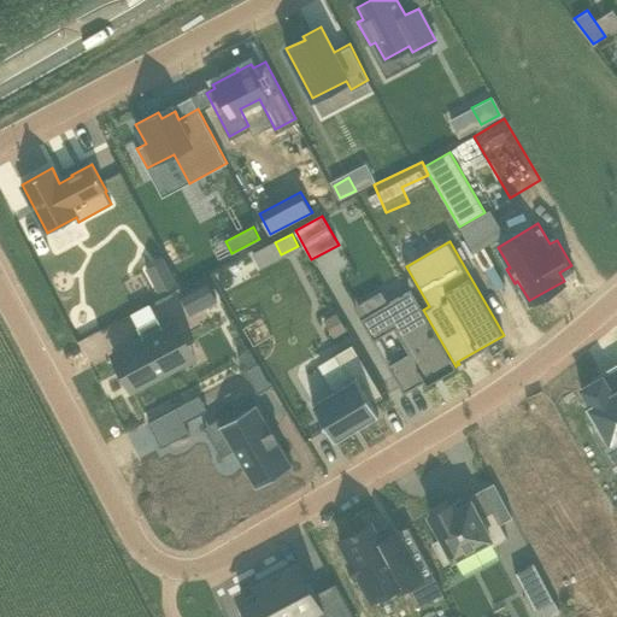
[(164,259),(147,268),(158,289),(175,281),(164,259)]
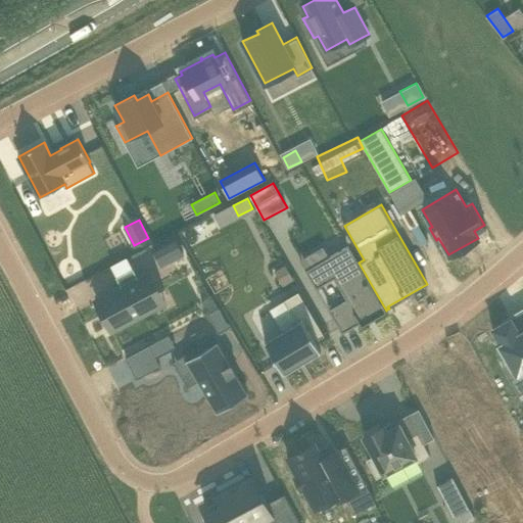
[(183,254),(174,237),(153,248),(162,266),(183,254)]
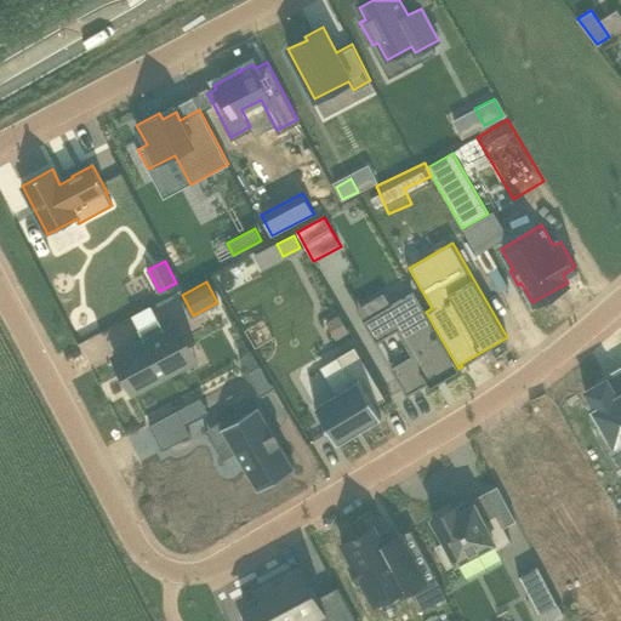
[(415,291),(364,320),(376,343),(398,331),(411,354),(391,368),(406,396),(427,383),(429,388),(437,385),(434,380),(442,375),(444,380),(460,370),(459,368),(459,369),(426,312),(415,291)]
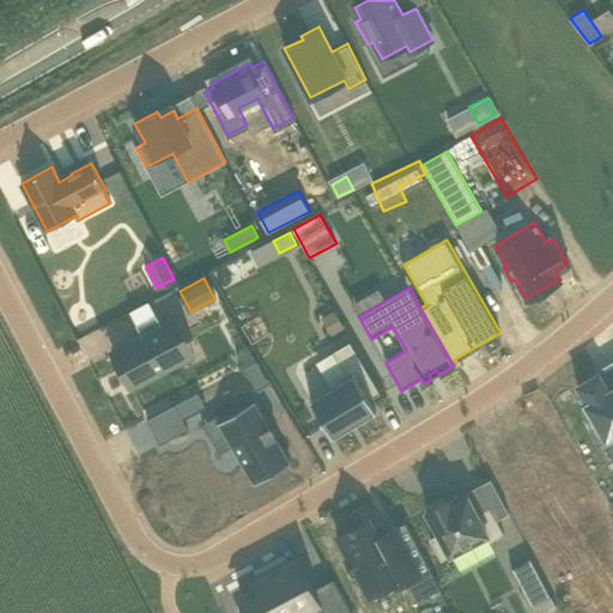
[(322,317),(332,334),(345,327),(334,310),(322,317)]
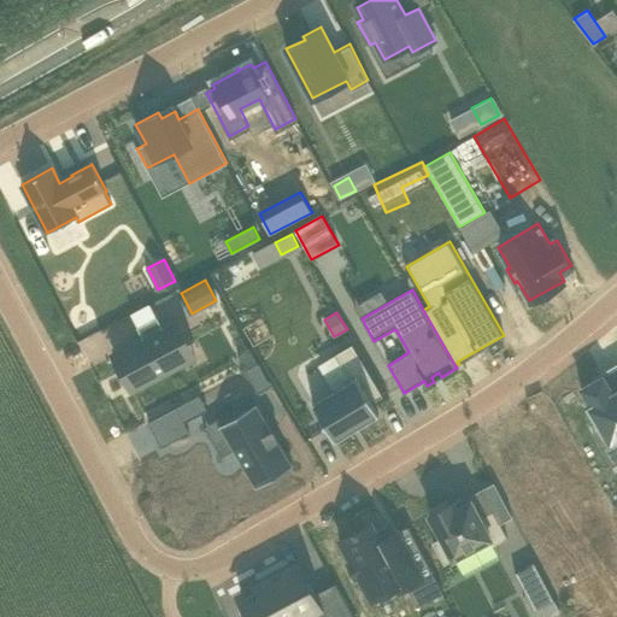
[(182,363),(158,316),(136,327),(144,339),(113,356),(131,391),(182,363)]
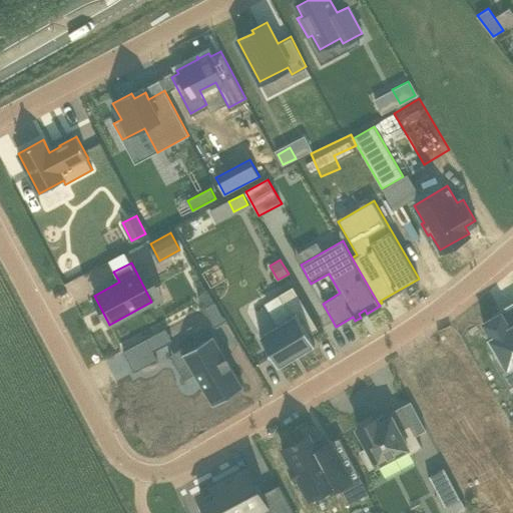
[(278,325),(260,335),(279,367),(315,345),(309,335),(318,330),(293,286),(279,295),(291,317),(278,325)]
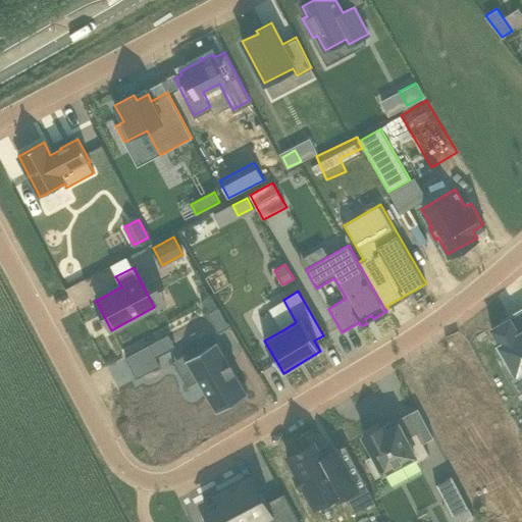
[(207,313),(217,332),(229,326),(219,307),(207,313)]
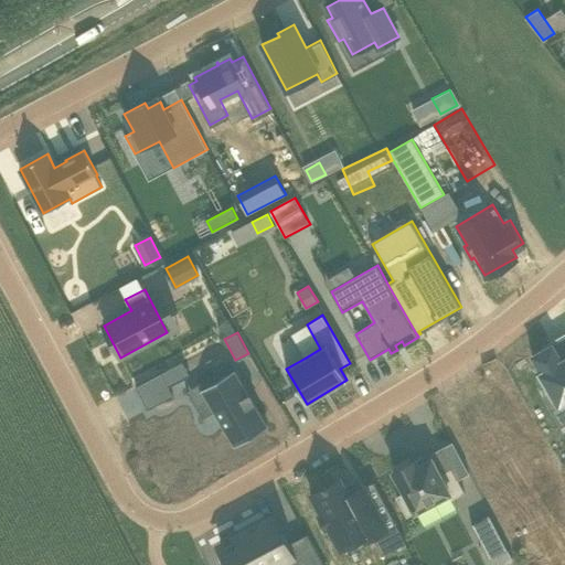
[(539,351),(532,355),(542,372),(540,373),(558,406),(564,402),(564,359),(562,361),(552,343),(544,348),(539,351)]
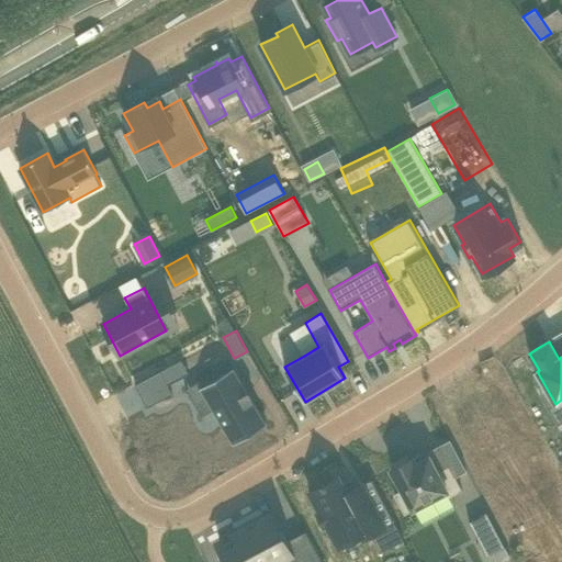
[(234,368),(205,384),(205,385),(217,406),(212,409),(233,445),(267,424),(255,403),(254,401),(248,393),(248,391),(234,368)]
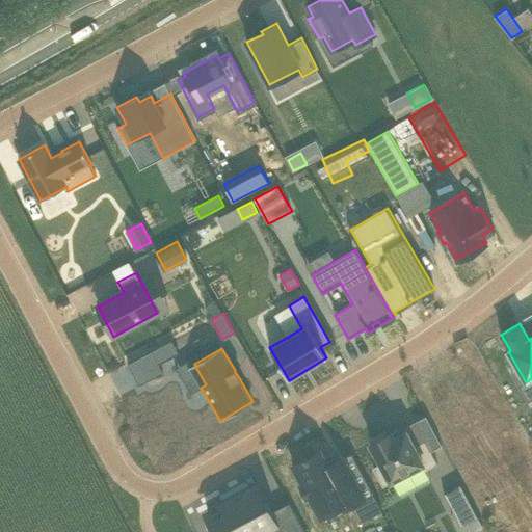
[(163,373),(152,351),(128,364),(139,386),(163,373)]
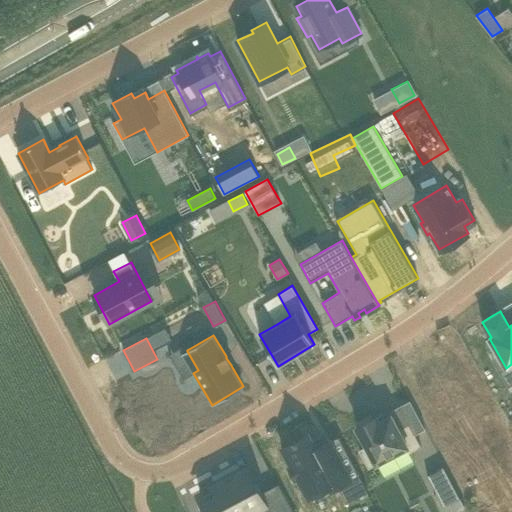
[(503,422),(482,382),(469,390),(455,364),(451,357),(448,351),(434,359),(413,370),(429,401),(433,399),(450,432),(452,431),(481,416),(488,430),(503,422)]
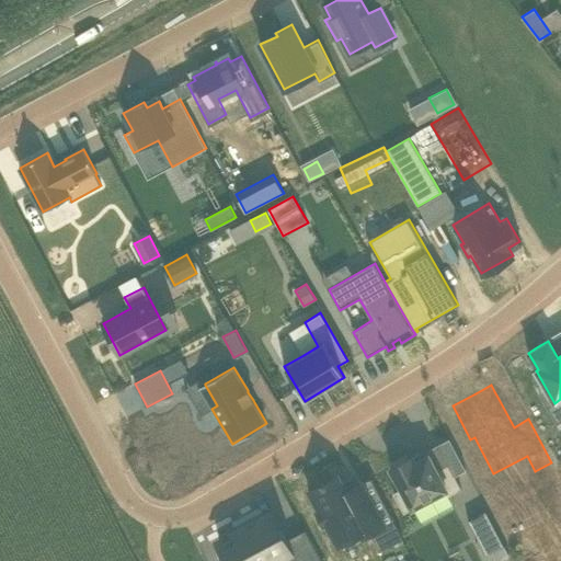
[(396,466),(391,468),(402,489),(395,493),(404,512),(446,490),(448,496),(461,489),(455,476),(448,464),(437,470),(428,455),(415,461),(413,458),(413,457),(408,459),(407,455),(393,462),(396,466)]
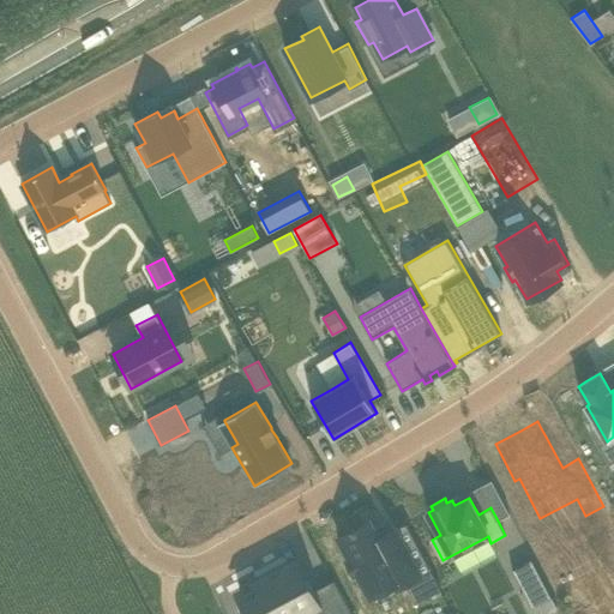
[(371,521),(338,537),(349,559),(347,561),(354,576),(357,575),(369,597),(387,588),(390,591),(407,583),(416,602),(441,589),(407,523),(384,535),(381,531),(377,534),(371,521)]
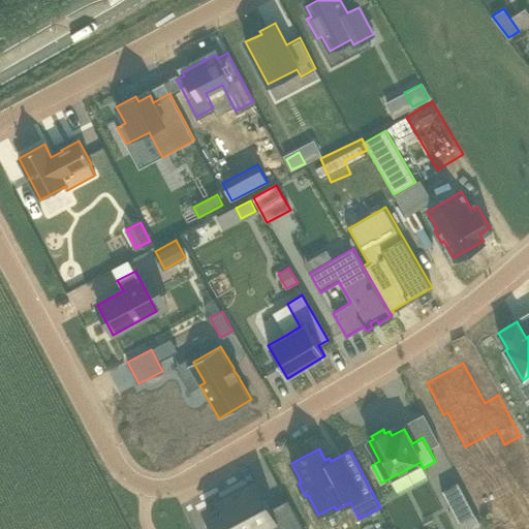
[(457,483),(442,490),(460,522),(464,520),(474,514),(457,483)]
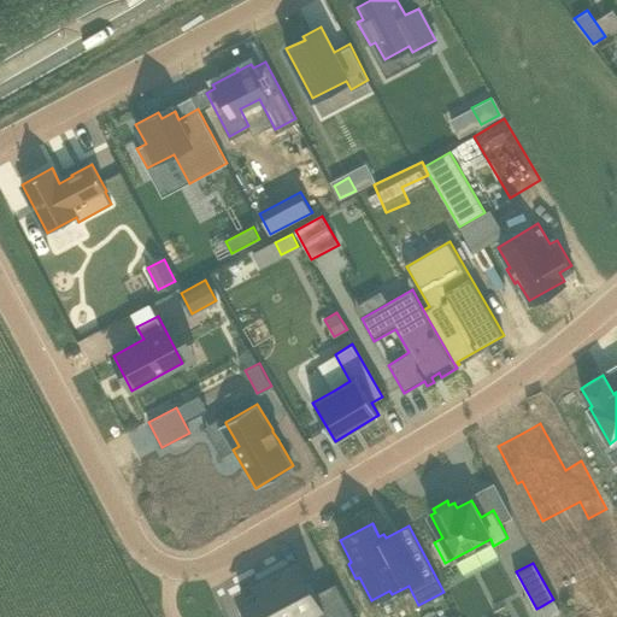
[(272,582),(242,598),(251,616),(353,616),(335,582),(311,595),(299,571),(274,585),(272,582)]
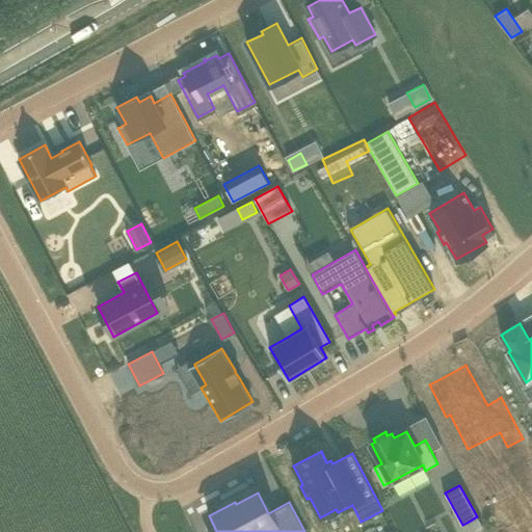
[(467,523),(471,531),(473,531),(482,527),(477,516),(467,523)]
